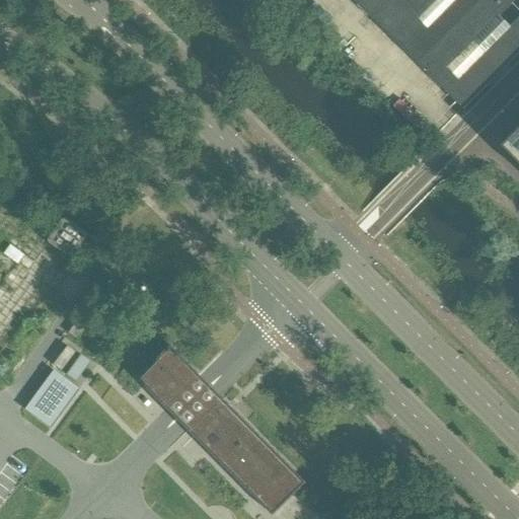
[(518,0),(353,0),(417,64),(463,109),(518,54),(518,0)]
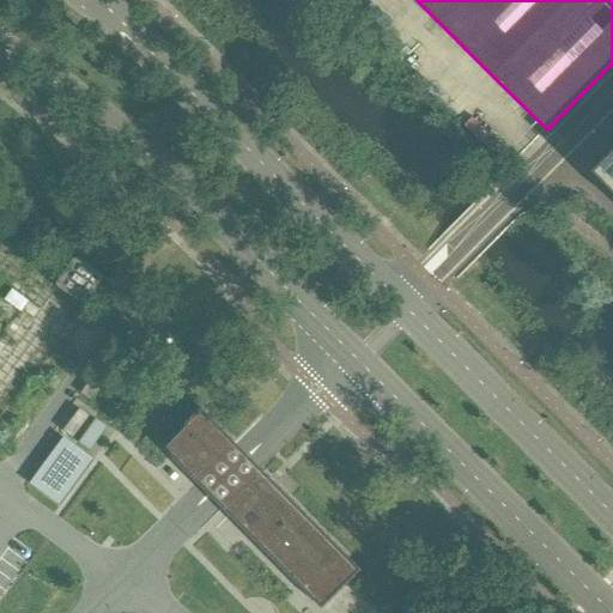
[(612,156),(594,175),(612,194),(612,156)]
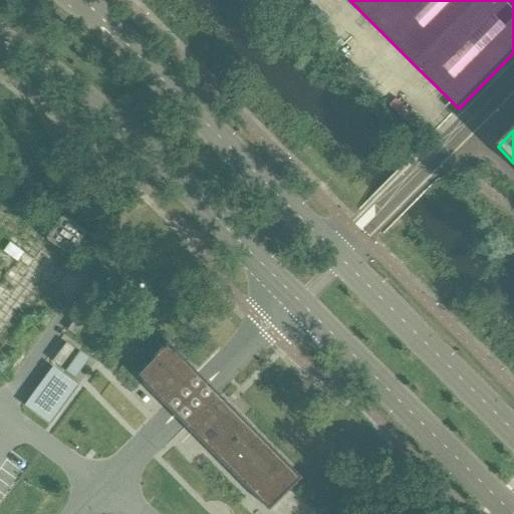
[(49,235),(47,238),(47,239),(47,240),(50,242),(66,254),(67,254),(68,253),(70,250),(73,245),(81,234),(81,233),(62,219),(61,219),(60,219),(54,227),(49,235)]
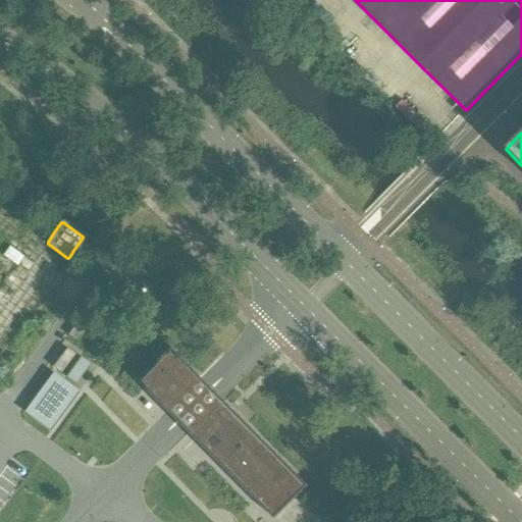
[(77,321),(67,335),(76,342),(87,327),(77,321)]
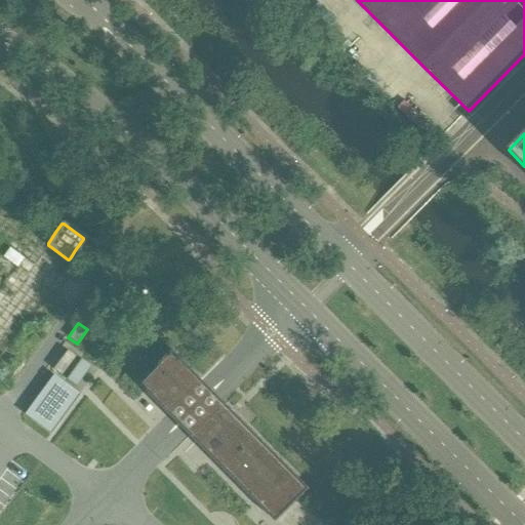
[(67,351),(52,369),(61,375),(75,357),(67,351)]
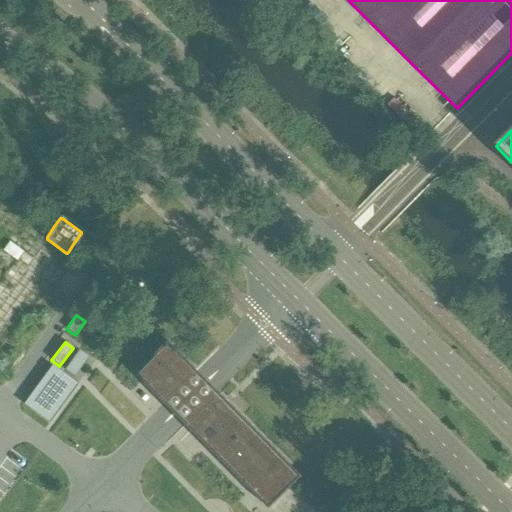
[(167,343),(135,375),(141,380),(142,381),(143,381),(152,390),(151,391),(152,391),(153,391),(154,392),(157,395),(156,396),(157,397),(161,401),(162,402),(164,400),(177,387),(195,369),(194,368),(168,342),(167,343)]
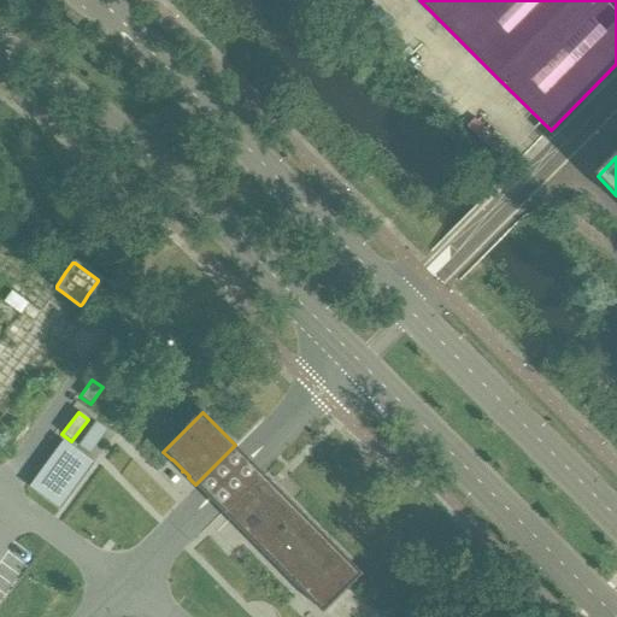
[(59,510),(93,463),(62,440),(28,487),(59,510)]
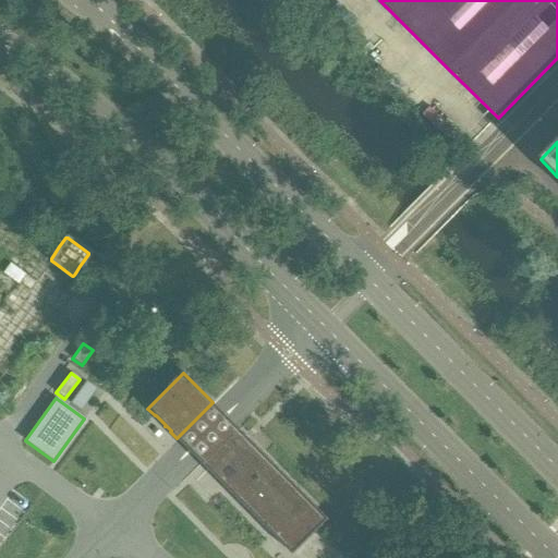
[(205,463),(204,464),(207,468),(209,470),(209,471),(210,471),(213,472),(216,475),(215,476),(220,482),(226,487),(231,493),(237,498),(242,504),(270,533),(271,532),(273,533),(276,536),(276,537),(292,554),(293,556),(294,555),(317,532),(328,521),(329,520),(251,440),(250,441),(245,437),(245,436),(240,429),(238,431),(223,445),(205,463)]
